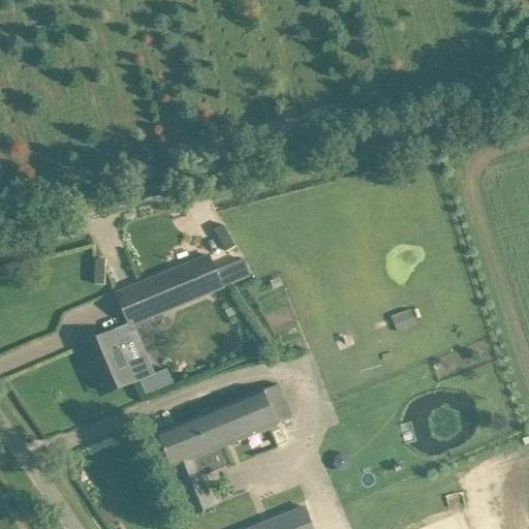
[(222,288),(216,271),(209,255),(146,281),(118,293),(122,303),(132,327),(222,288)]
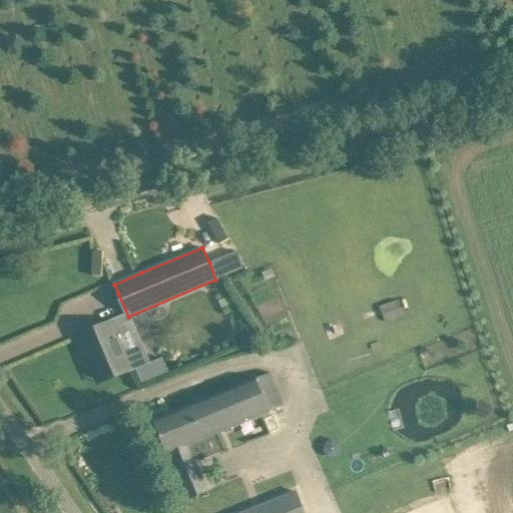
[(215,280),(244,267),(237,250),(209,263),(215,280)]
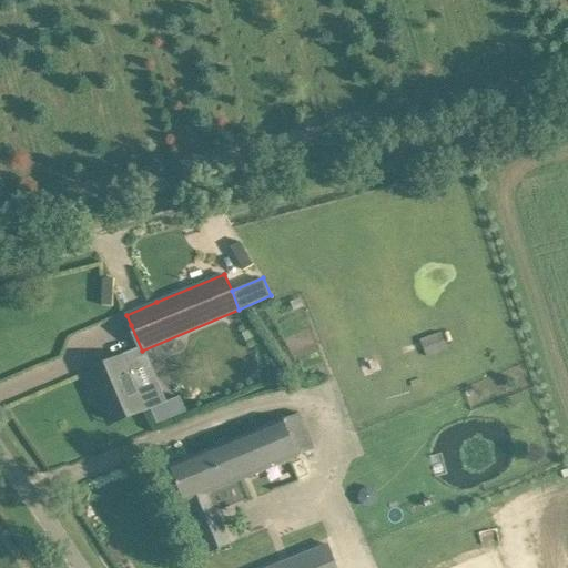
[(426,353),(448,348),(444,330),(422,334),(426,353)]
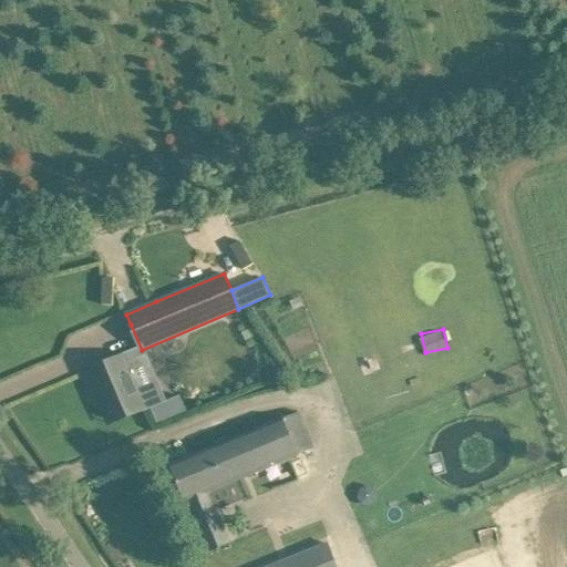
[(157,381),(138,389),(124,354),(106,362),(86,371),(95,392),(102,389),(115,421),(136,412),(147,408),(165,400),(158,384),(157,381)]
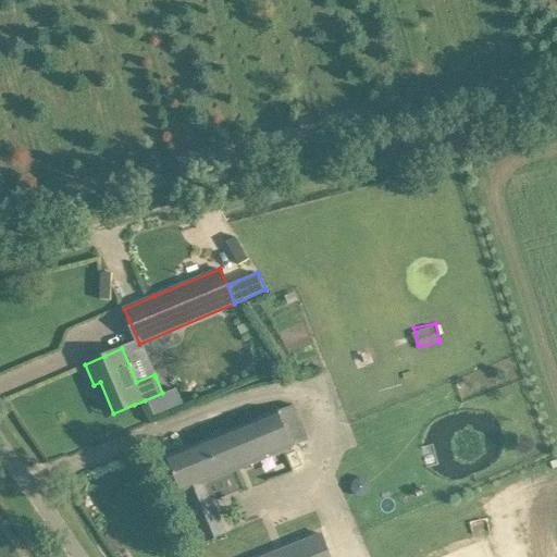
[(309,442),(308,437),(295,406),(168,456),(183,492),(184,491),(205,542),(224,533),(203,483),(309,442)]
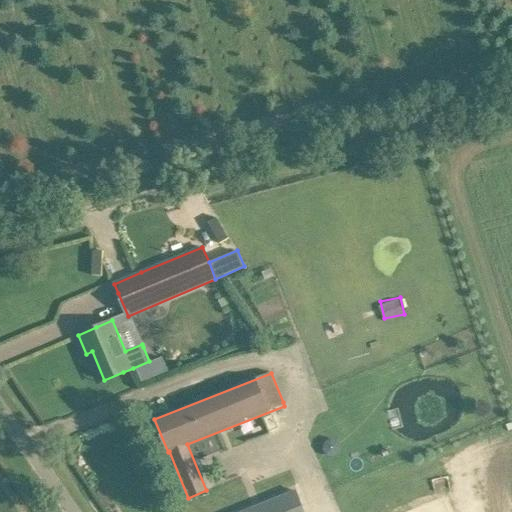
[(304,511),(297,491),(252,508),(253,511),(304,511)]
